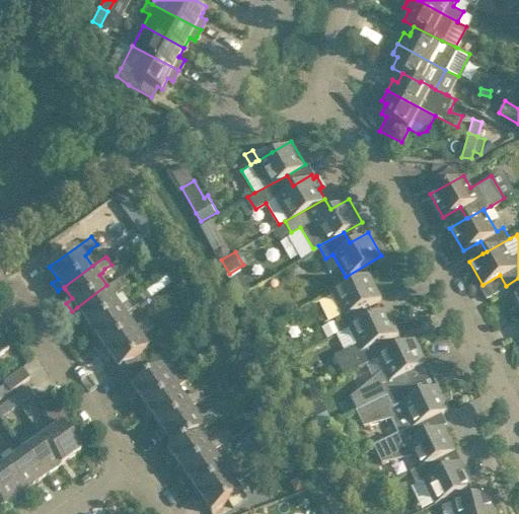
[(381,296),(369,272),(331,290),(344,313),(336,317),(342,329),(349,326),(349,325),(368,316),(367,316),(362,305),(381,296)]
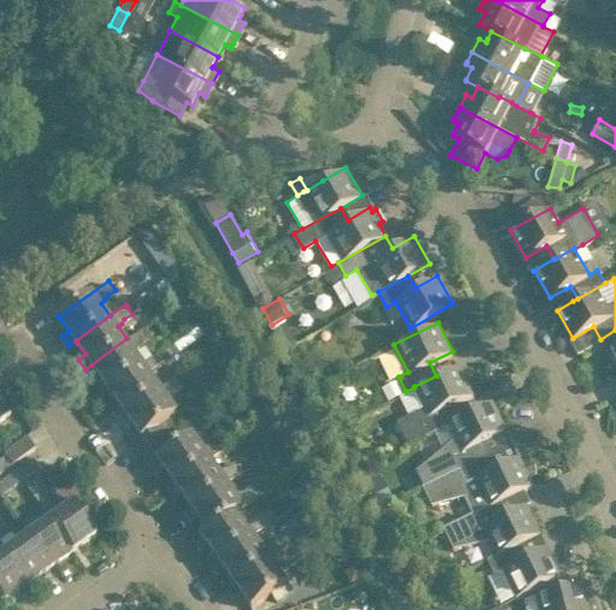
[(214,326),(202,333),(212,349),(224,342),(214,326)]
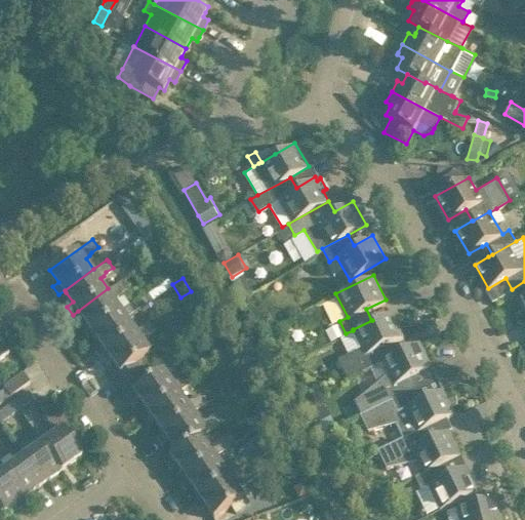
[(108,288),(78,311),(81,314),(86,322),(80,326),(86,335),(92,330),(122,309),(115,298),(118,295),(120,292),(127,287),(124,283),(121,279),(108,288)]
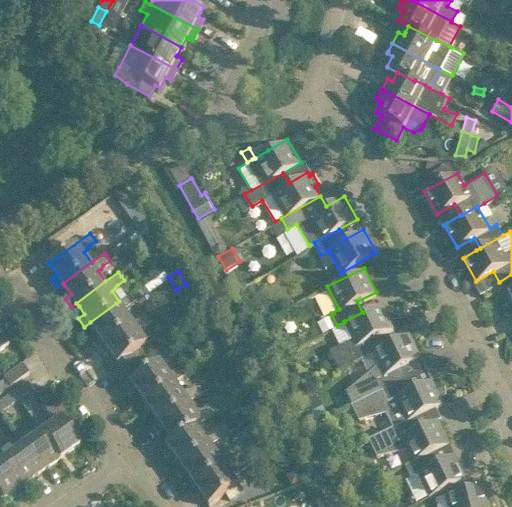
[(119,301),(90,322),(94,327),(98,334),(92,338),(98,346),(104,342),(133,320),(126,310),(129,308),(131,305),(138,300),(137,299),(136,297),(133,293),(132,292),(119,301)]
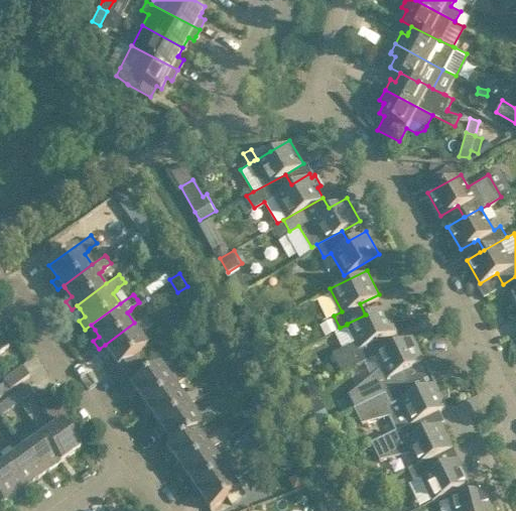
[(357,363),(376,354),(383,350),(382,349),(377,339),(396,330),(384,305),(365,314),(366,314),(347,324),(347,325),(355,340),(333,351),(342,370),(357,363)]
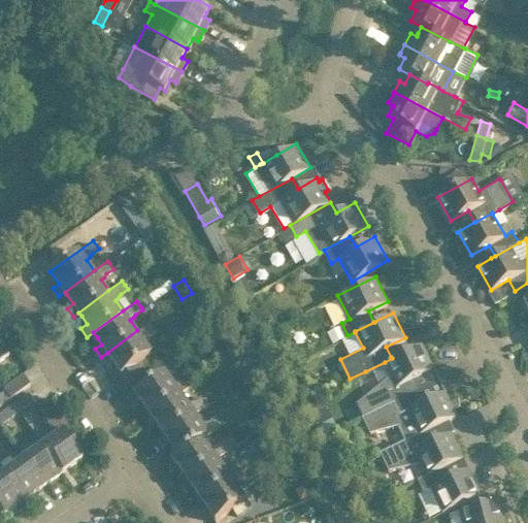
[(137,330),(107,353),(112,359),(116,364),(109,368),(123,387),(143,372),(158,362),(151,353),(152,352),(144,340),(147,338),(150,334),(156,330),(155,329),(150,322),(137,330)]
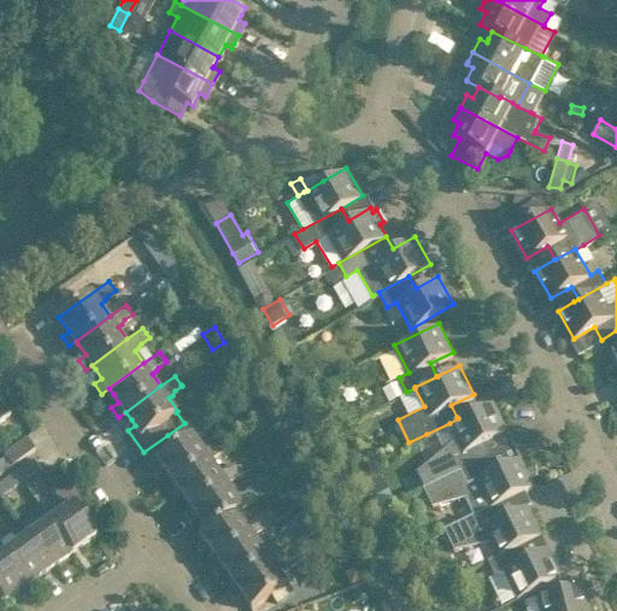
[(383,386),(389,399),(404,391),(398,379),(383,386)]
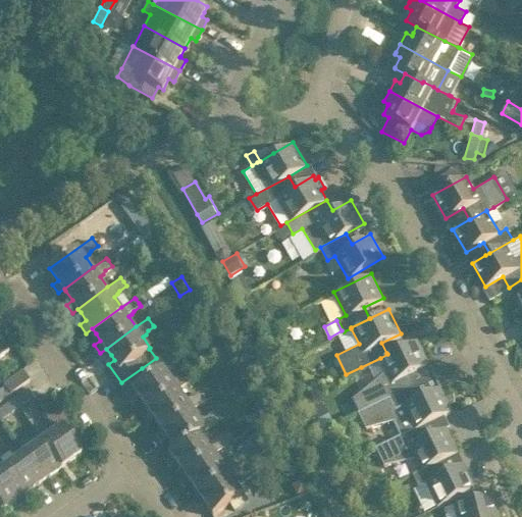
[(358,412),(415,383),(410,372),(428,363),(417,339),(386,353),(387,354),(380,358),(386,371),(352,399),(358,412)]
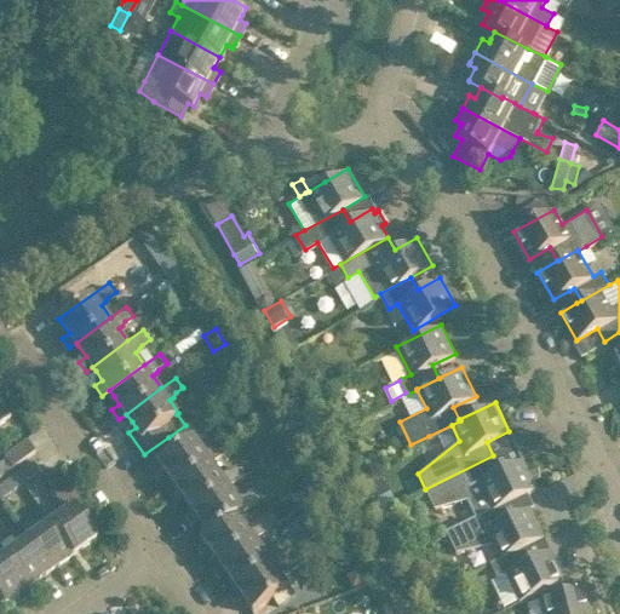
[(168,437),(144,454),(159,476),(166,470),(168,474),(176,485),(212,460),(228,449),(220,440),(213,445),(208,446),(204,449),(204,448),(195,435),(177,448),(168,437)]
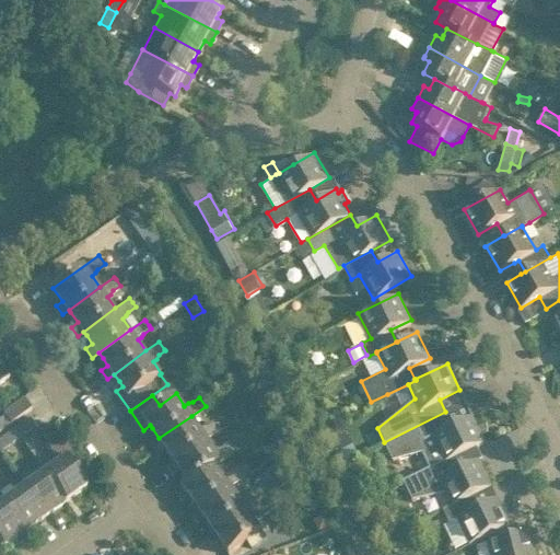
[(4,413),(10,420),(13,418),(31,406),(23,395),(16,400),(15,399),(2,409),(4,413)]
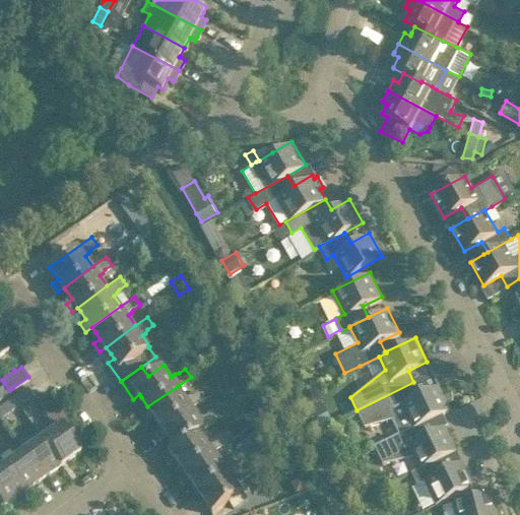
[(419,423),(420,423),(450,408),(438,384),(419,393),(413,382),(356,410),(365,425),(392,416),(400,432),(412,426),(419,423)]
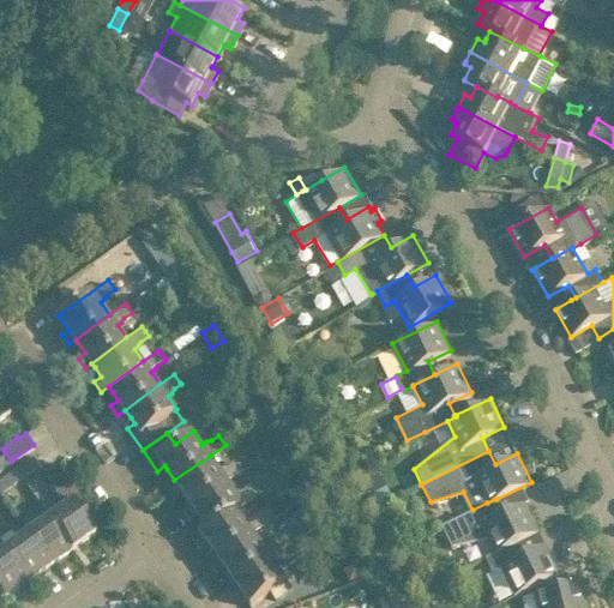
[(0,468),(5,465),(11,461),(5,452),(0,455),(0,468)]
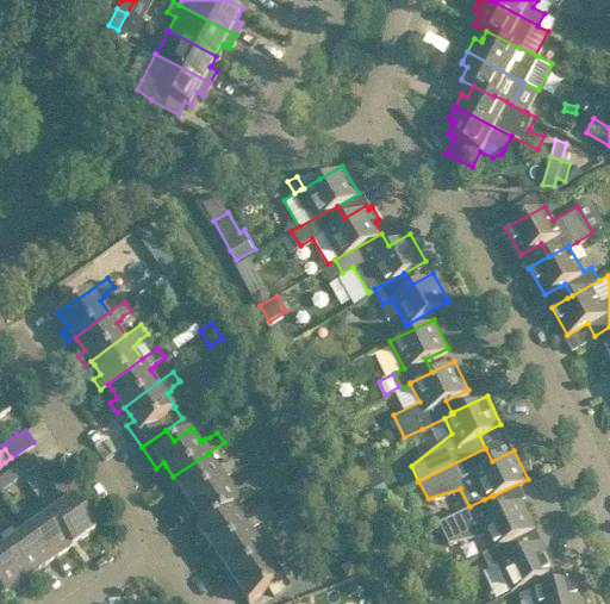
[(23,473),(39,461),(32,453),(17,464),(23,473)]
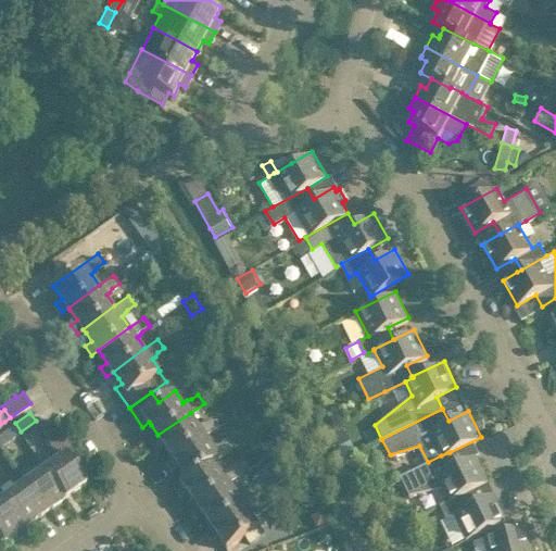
[(158,435),(151,439),(158,448),(164,443),(167,448),(173,455),(205,435),(219,424),(213,415),(205,421),(202,422),(198,424),(190,413),(158,435)]
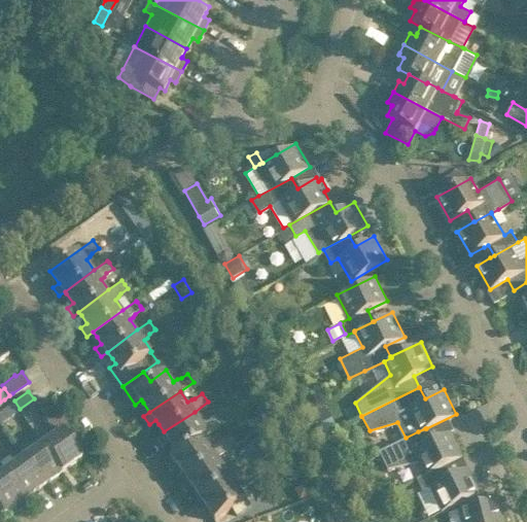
[(61,468),(81,455),(63,429),(68,425),(47,395),(36,403),(44,414),(41,416),(54,433),(42,442),(61,468)]
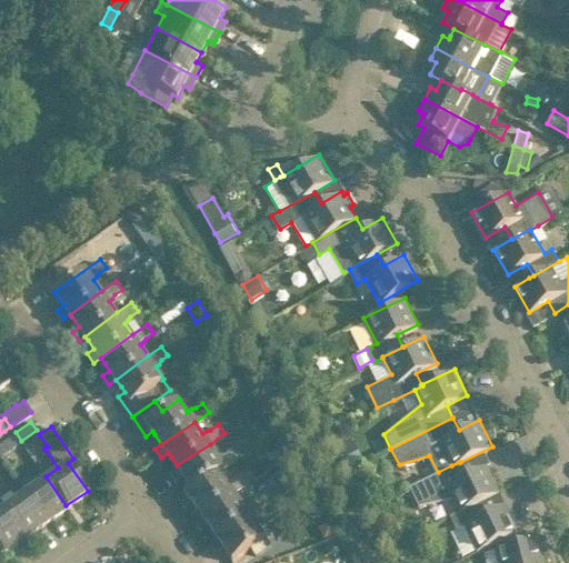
[(0,455),(16,444),(10,436),(0,443),(0,455)]
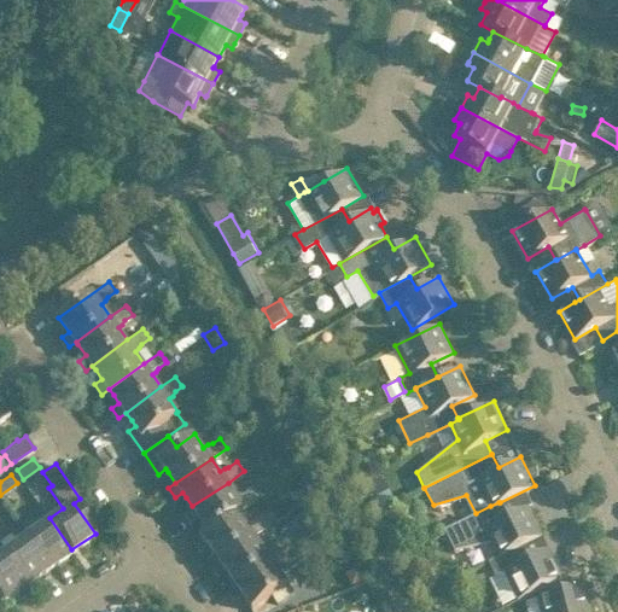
[(192,506),(185,511),(192,522),(199,517),(204,523),(209,530),(238,511),(245,506),(258,496),(254,488),(252,487),(245,491),(240,491),(237,495),(228,483),(192,506)]
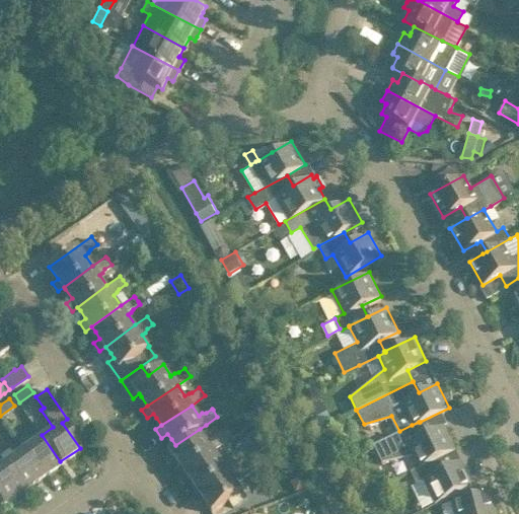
[(263,419),(255,424),(262,433),(269,428),(263,419)]
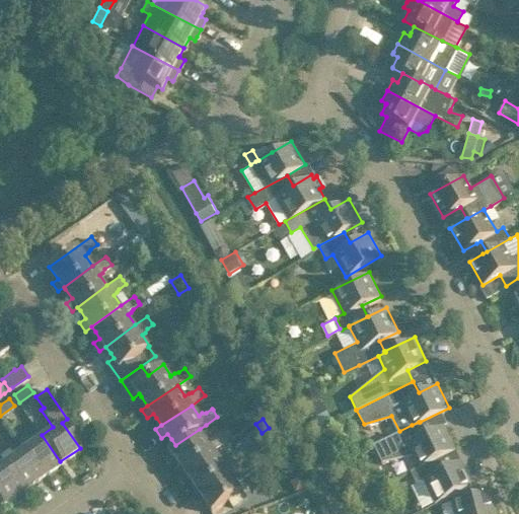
[(419,466),(437,457),(455,448),(443,424),(425,433),(420,422),(419,422),(412,425),(399,431),(373,442),(382,460),(412,453),(418,465),(419,466)]
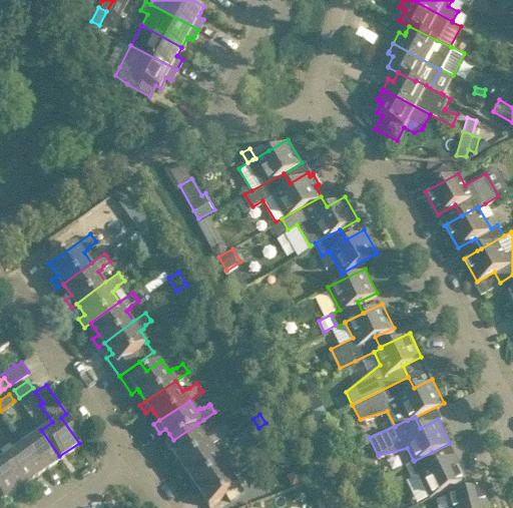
[(173,440),(161,448),(167,456),(173,452),(178,460),(180,464),(211,444),(224,435),(229,431),(224,424),(218,428),(218,427),(211,431),(207,432),(204,434),(197,424),(173,440)]
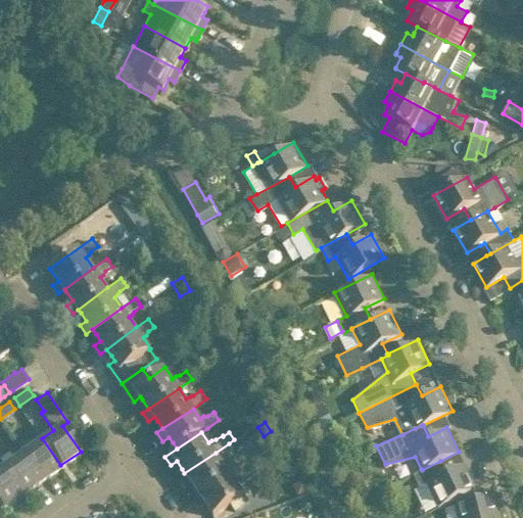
[(42,478),(60,465),(42,438),(22,452),(42,478)]
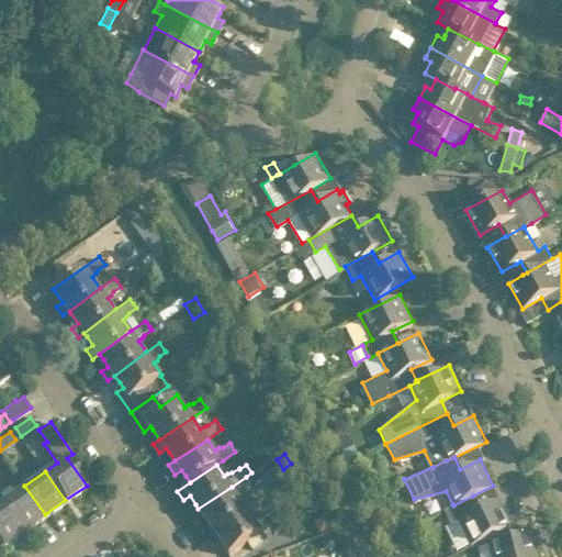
[(24,528),(45,514),(24,486),(3,500),(24,528)]
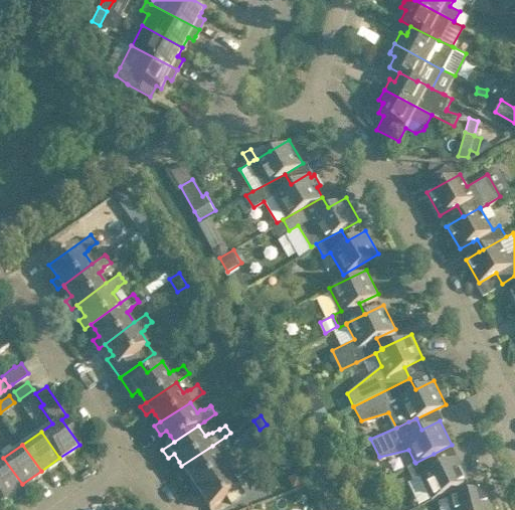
[(181,466),(176,470),(181,478),(187,474),(194,483),(195,485),(225,466),(238,457),(236,453),(233,448),(226,453),(222,454),(219,456),(212,446),(181,466)]
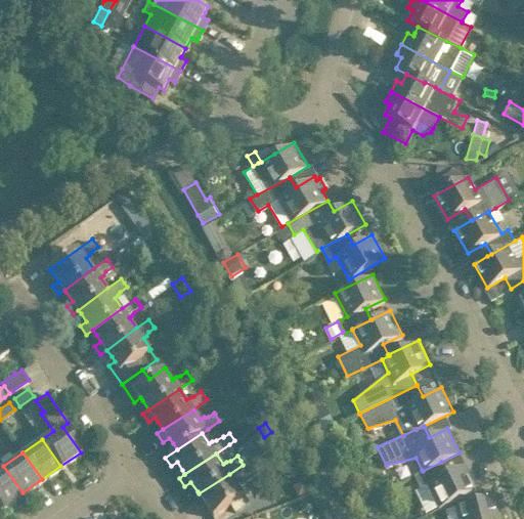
[(446,473),(441,462),(423,471),(422,470),(413,474),(421,486),(428,482),(440,507),(477,488),(465,464),(446,473)]
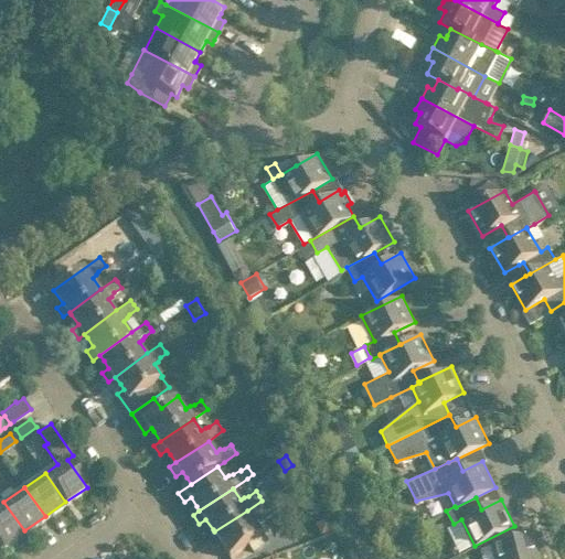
[(0,540),(3,546),(24,530),(3,502),(0,504),(0,540)]
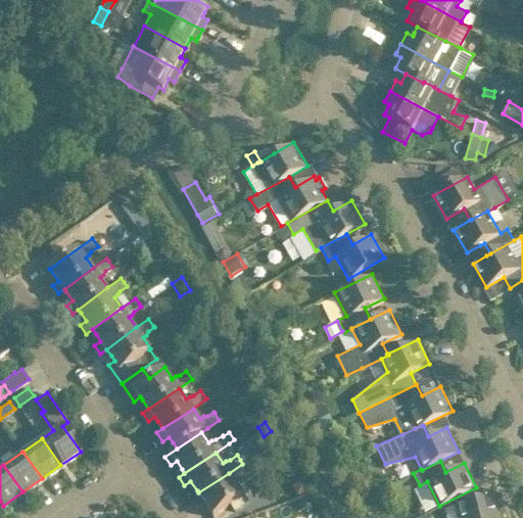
[(198,492),(192,497),(198,506),(204,501),(214,514),(243,492),(247,490),(256,483),(250,475),(244,480),(240,480),(237,483),(229,473),(198,492)]
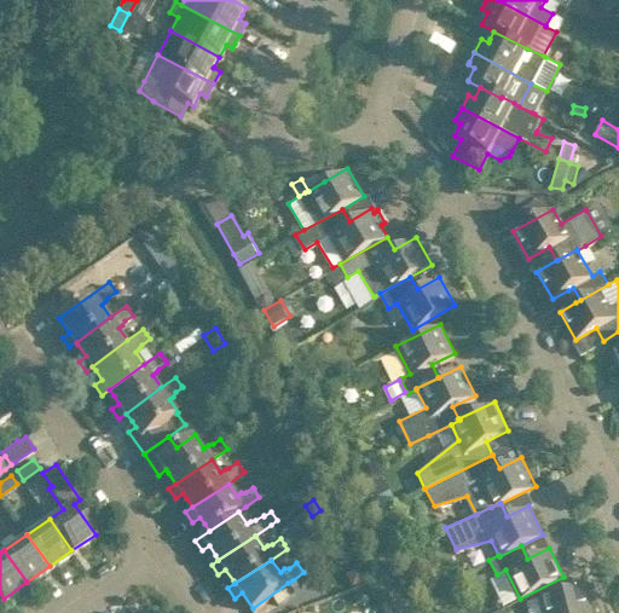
[(594,612),(586,585),(538,597),(542,612),(594,612)]
